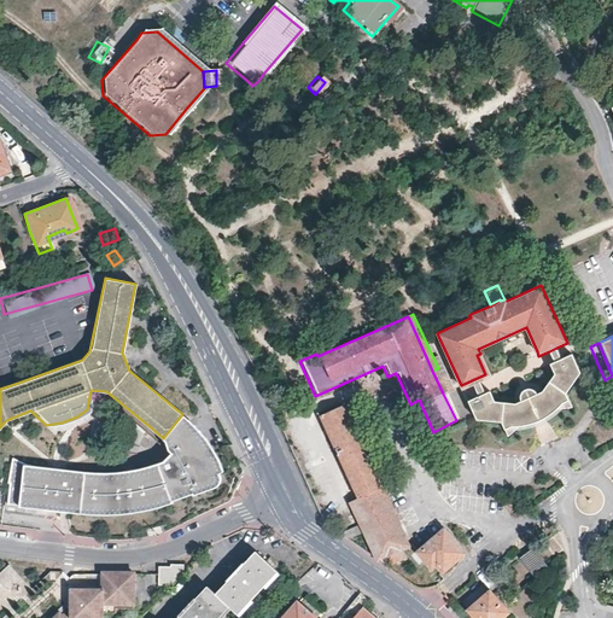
[(561,359),(556,348),(549,351),(554,362),(561,359)]
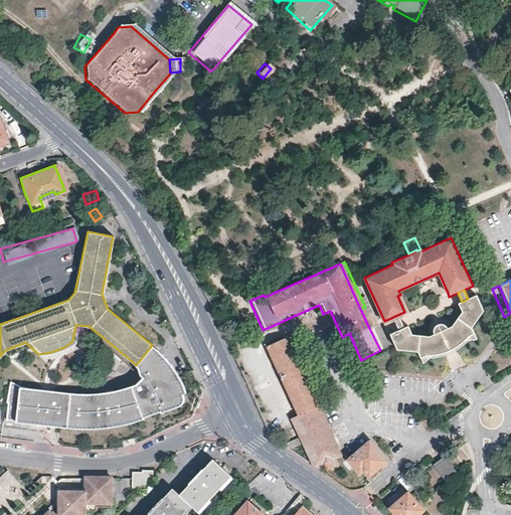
[(409,315),(400,295),(397,296),(404,312),(384,321),(386,325),(394,321),(400,319),(409,315)]
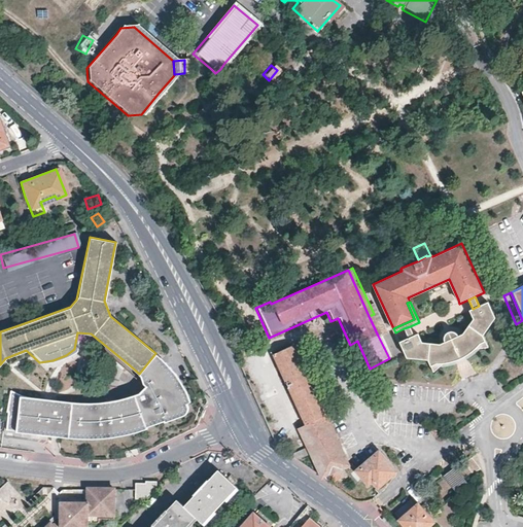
[(429,343),(425,343),(422,343),(418,334),(414,336),(408,338),(399,342),(407,358),(427,360),(430,366),(433,373),(437,370),(437,369),(443,363),(451,357),(451,358),(466,351),(466,350),(475,349),(488,348),(485,342),(483,336),(495,318),(488,302),(479,306),(473,309),(468,311),(473,319),(468,325),(462,334),(458,336),(457,335),(456,334),(455,332),(454,332),(453,331),(451,331),(449,331),(448,332),(446,332),(445,334),(444,335),(444,337),(443,339),(443,340),(444,342),(440,344),(429,343)]
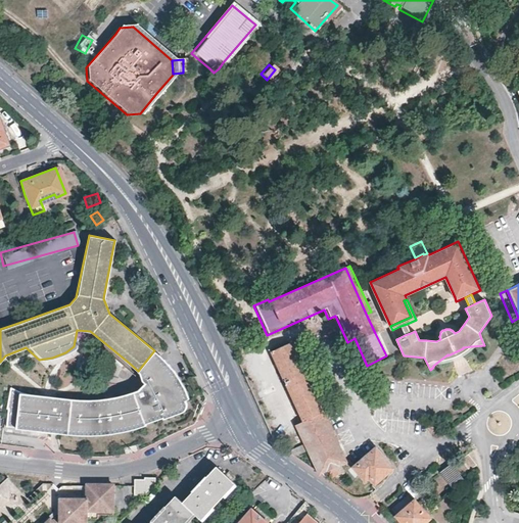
[(371,312),(366,314),(375,333),(380,330),(371,312)]
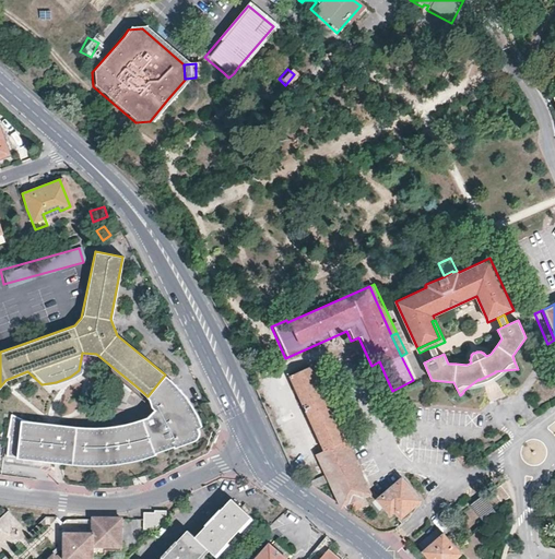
[(435,346),(428,348),(433,358),(439,356),(435,346)]
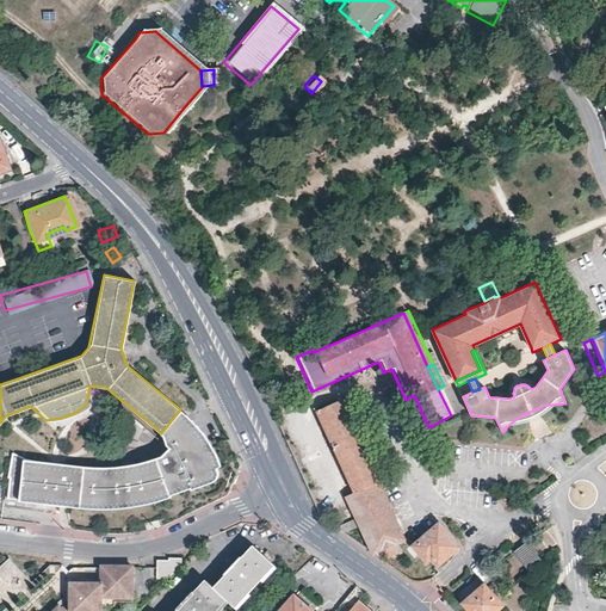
[(400,538),(362,456),(336,401),(315,412),(328,438),(353,492),(345,495),(371,551),(379,548),(383,556),(395,550),(391,542),(400,538)]
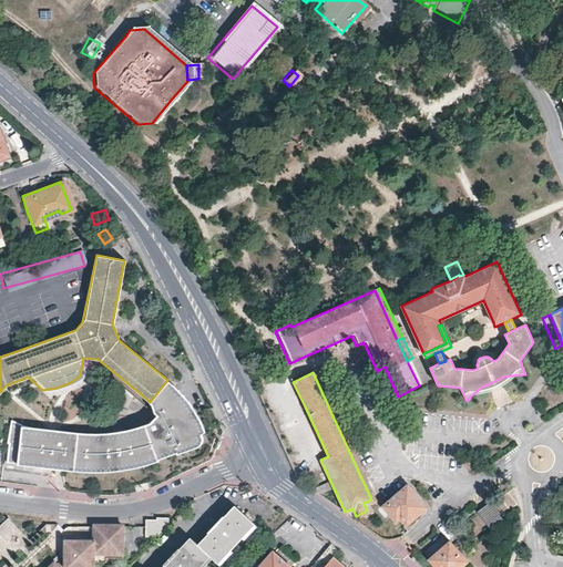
[(511,375),(502,377),(502,378),(485,385),(485,384),(477,391),(511,375)]
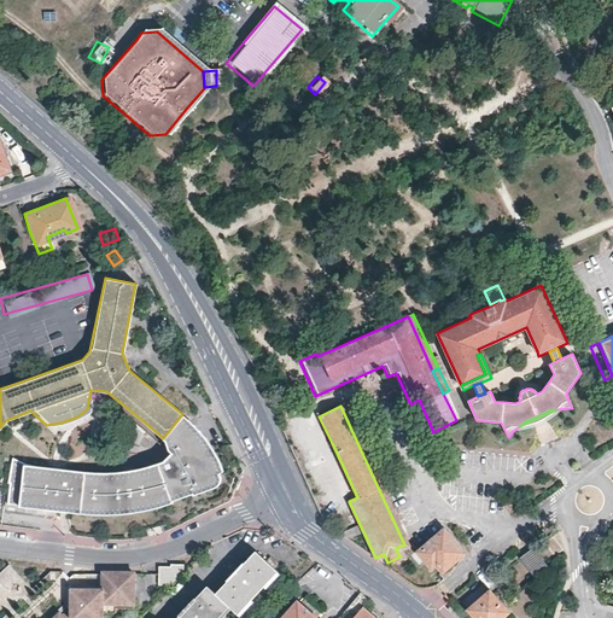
[(203,436),(193,425),(182,414),(163,438),(165,441),(167,450),(163,455),(159,459),(157,461),(149,464),(139,467),(124,470),(122,470),(110,472),(97,472),(71,471),(56,468),(38,466),(34,466),(21,462),(10,459),(6,483),(7,483),(5,502),(16,505),(16,506),(27,508),(34,508),(50,511),(66,513),(95,516),(114,514),(128,512),(132,512),(150,508),(173,501),(171,500),(193,493),(194,494),(196,493),(214,483),(219,479),(220,474),(217,470),(223,467),(221,462),(212,448),(203,436)]
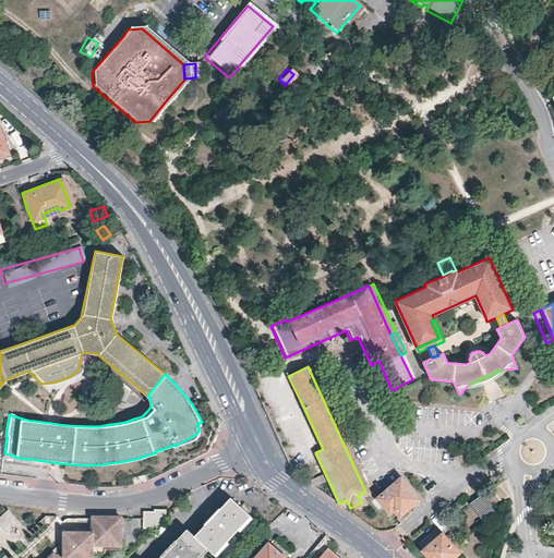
[(305,483),(313,488),(324,483),(322,476),(305,483)]
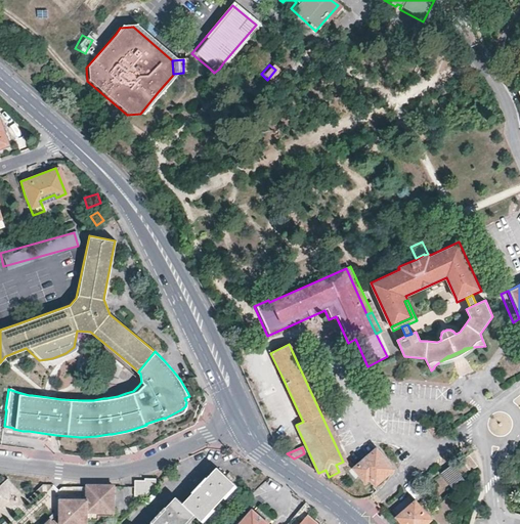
[(389,471),(373,451),(352,469),(362,481),(366,477),(373,484),(389,471)]
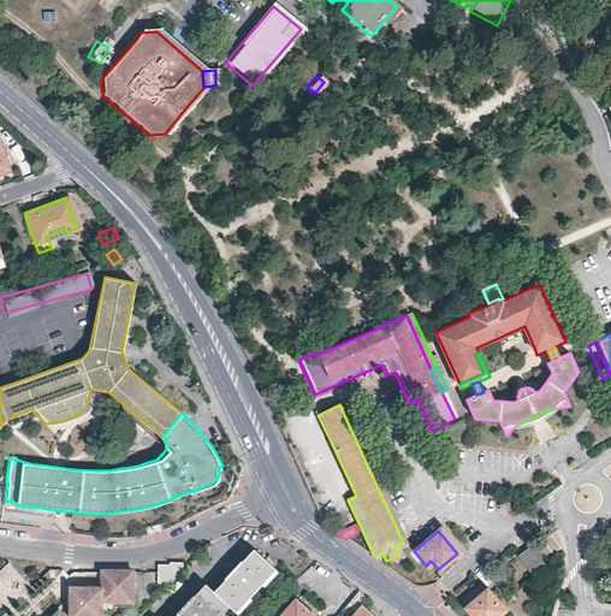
[(543,564),(527,546),(515,557),(529,575),(543,564)]
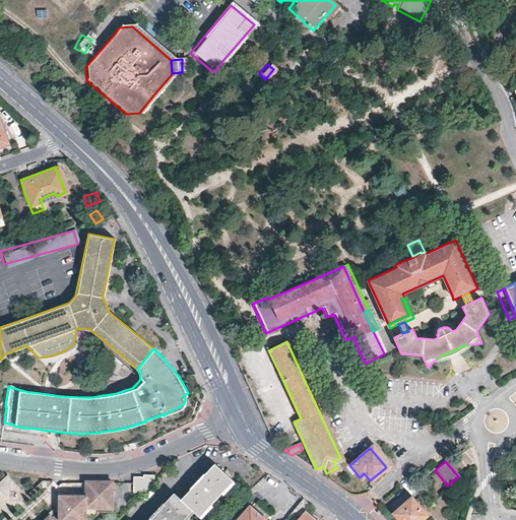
[(182,519),(185,517),(190,512),(197,518),(231,481),(227,477),(230,473),(223,468),(220,471),(212,464),(199,478),(197,478),(193,483),(192,485),(178,500),(172,494),(158,508),(156,508),(152,512),(152,514),(145,519),(182,519)]
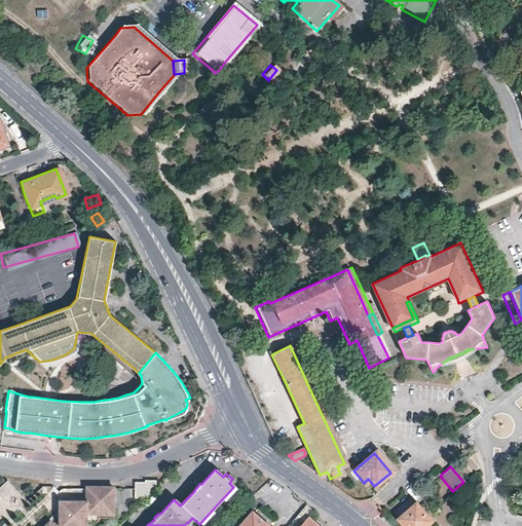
[(132,482),(132,488),(132,498),(141,498),(153,486),(153,480),(142,480),(142,482),(132,482)]
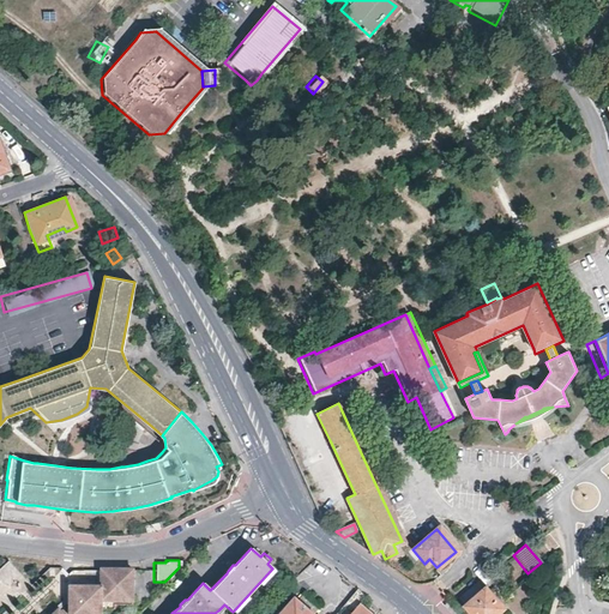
[(128,603),(130,569),(98,569),(97,585),(67,585),(66,613),(97,613),(97,608),(110,608),(110,603),(128,603)]
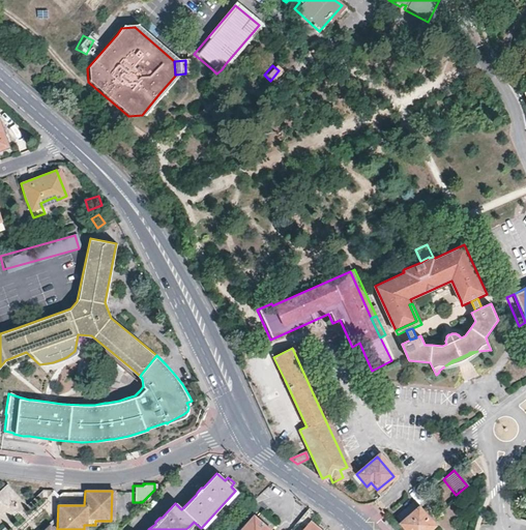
[(422,529),(431,524),(418,508),(416,509),(411,503),(396,516),(396,517),(401,523),(400,524),(405,529),(422,529)]
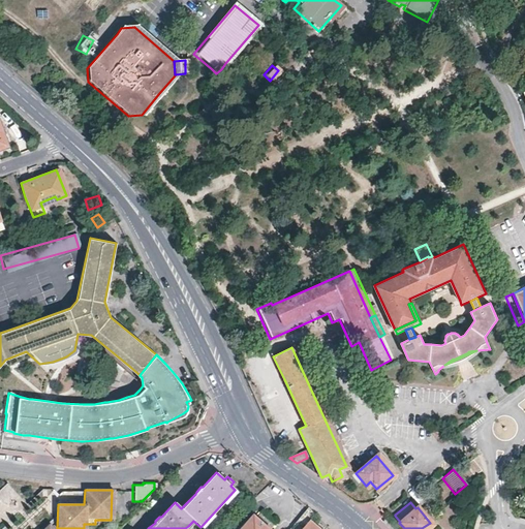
[(307,508),(304,506),(296,519),(303,525),(299,528),(318,528),(307,519),(311,514),(307,508)]
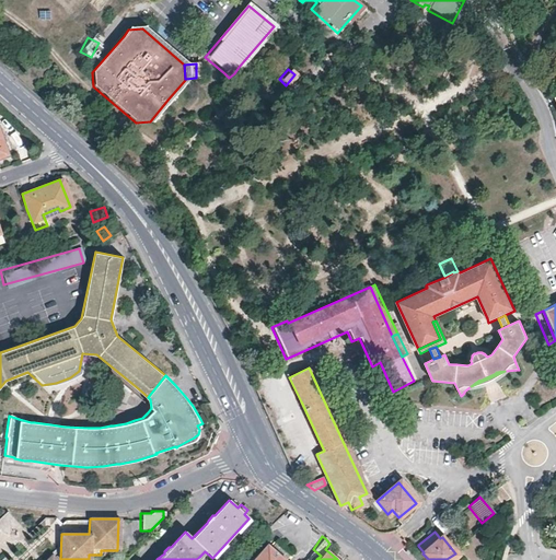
[(285,559),(288,556),(273,544),(269,547),(266,545),(253,559),(285,559)]
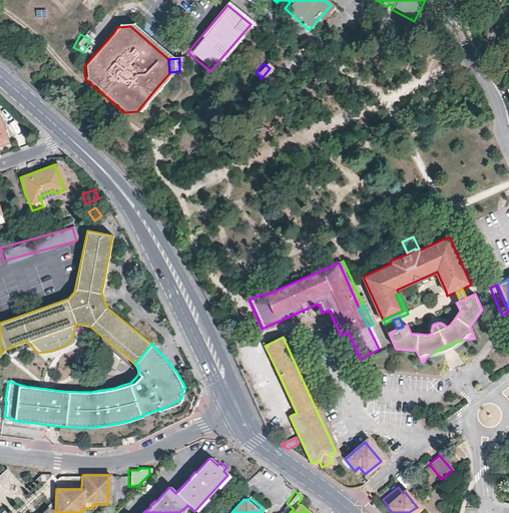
[(377,510),(371,503),(368,506),(374,512),(377,510)]
